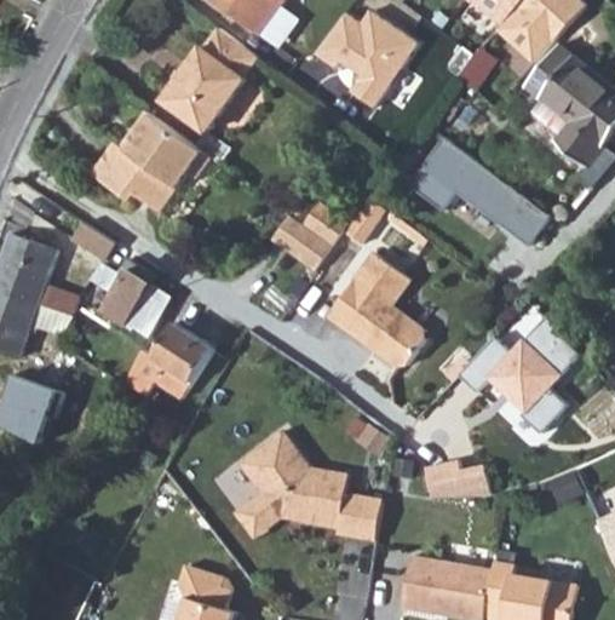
[(212,0),(252,30),(275,0),(212,0)]
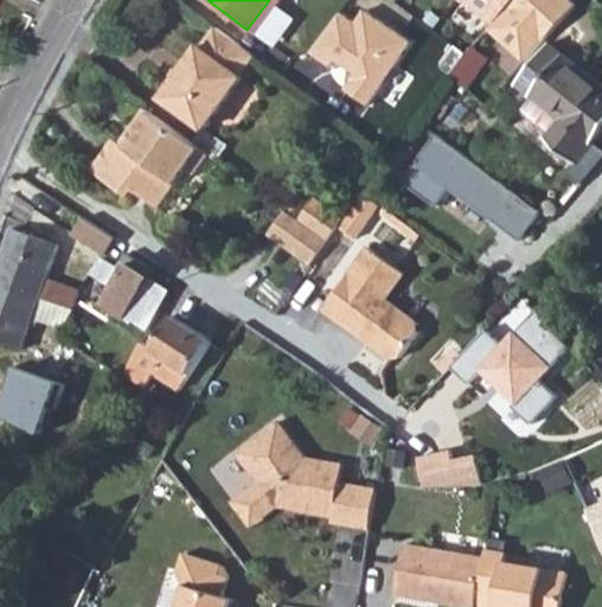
[(461,0),(491,24),(512,0),(461,0)]
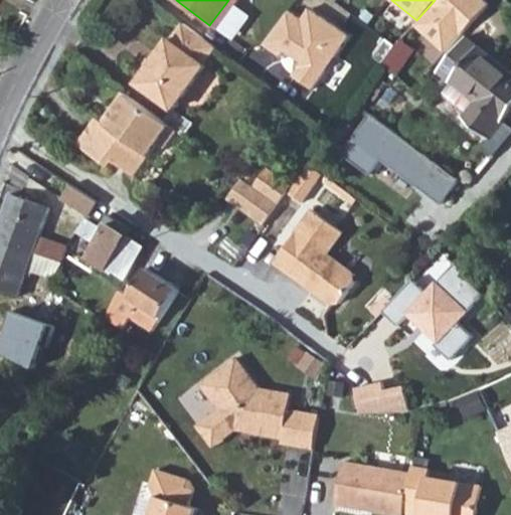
[(435,0),(416,20),(412,24),(443,51),(490,2),(487,0),(435,0)]
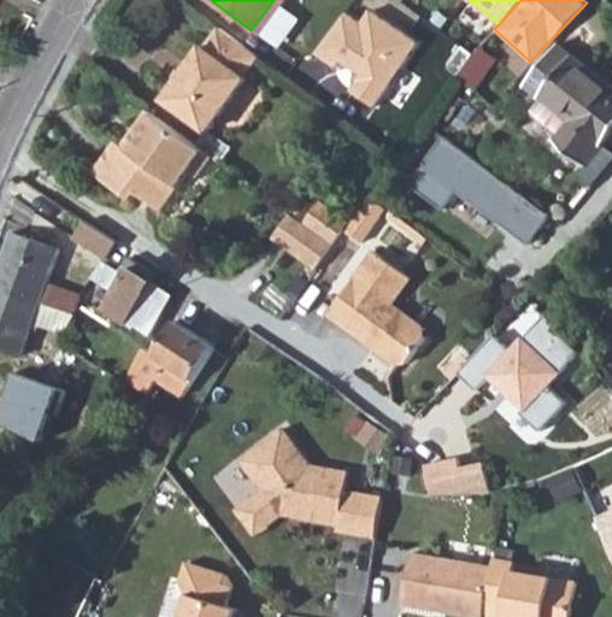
[(451,15),(440,6),(429,18),(440,27),(451,15)]
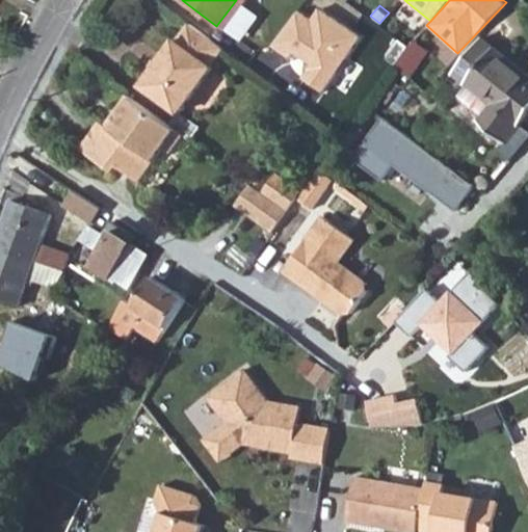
[(365,34),(325,6),(318,16),(305,6),(283,42),(317,63),(307,78),(326,94),(365,34)]
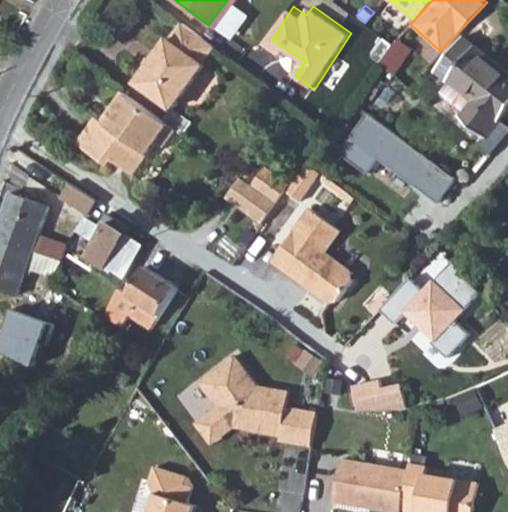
[(131,81),(166,107),(199,65),(197,63),(210,46),(199,38),(178,22),(166,38),(164,37),(153,52),(150,55),(154,58),(150,63),(146,60),(144,64),(131,81)]
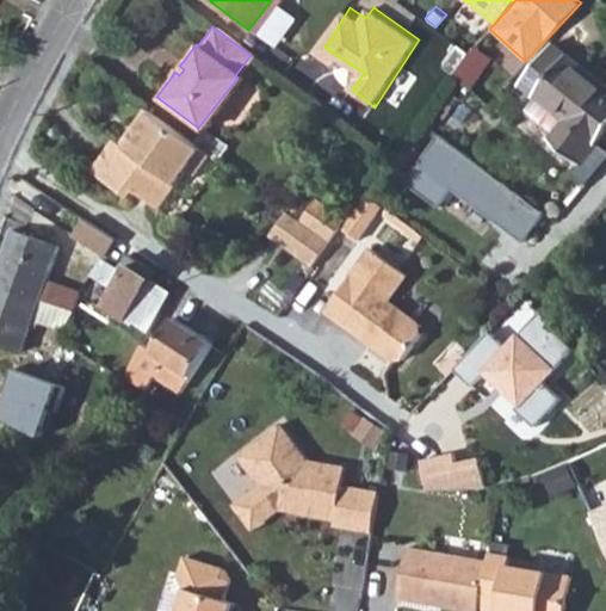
[(562,119),(546,139),(577,164),(605,129),(605,87),(550,42),(518,82),(562,119)]
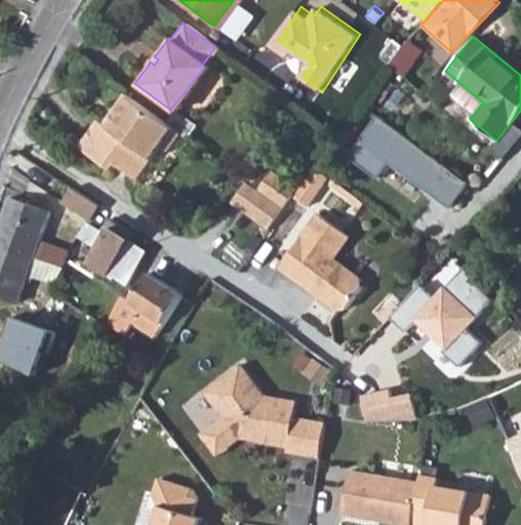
[(142,62),(148,66),(150,62),(154,65),(158,59),(154,56),(157,53),(151,48),(142,62)]
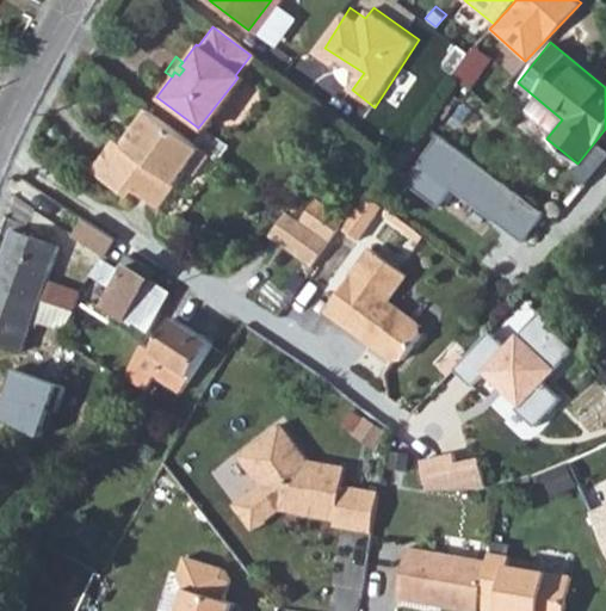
[(458,65),(451,73),(469,86),(476,78),(458,65)]
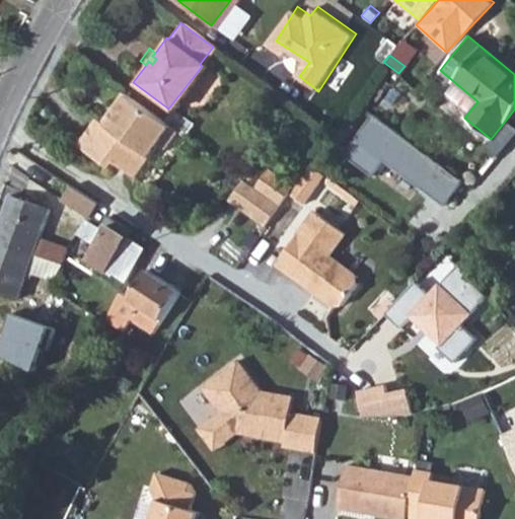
[(161,148),(174,131),(160,121),(120,90),(107,107),(111,109),(100,124),(97,122),(91,118),(73,142),(105,166),(111,160),(131,175),(154,144),(161,148)]
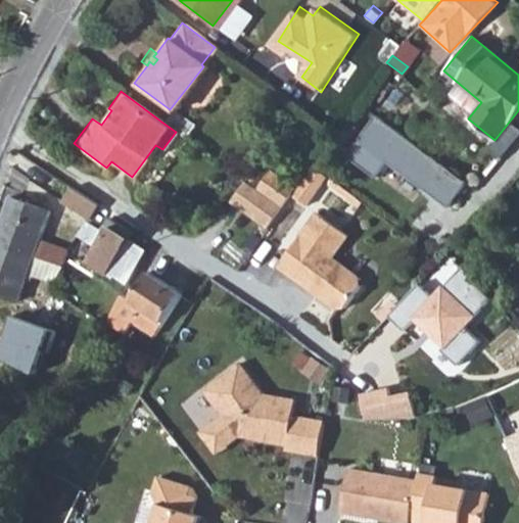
[(108,108),(98,123),(101,125),(111,110),(108,108)]
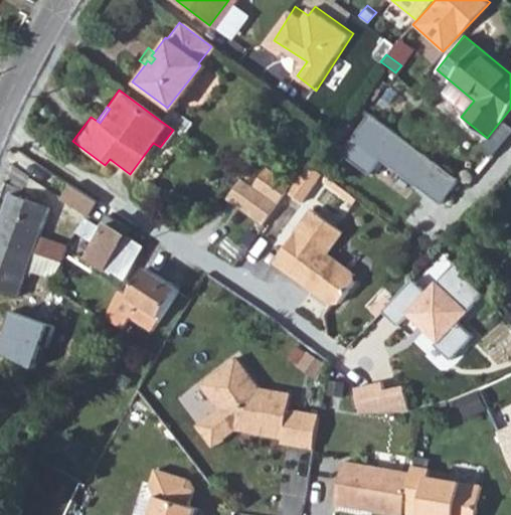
[(370,114),(340,153),(368,174),(381,156),(416,183),(415,185),(440,204),(458,180),(370,114)]
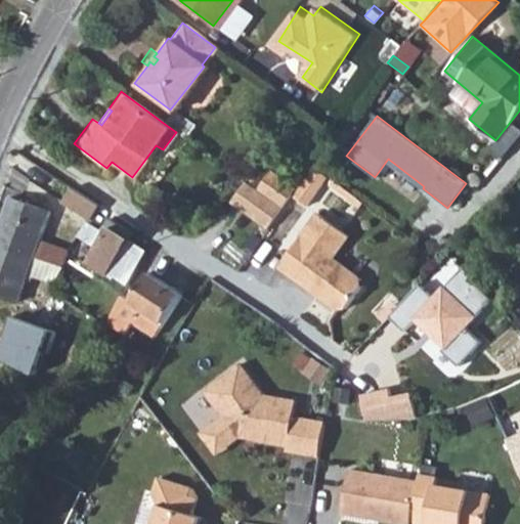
[(315,173),(309,168),(303,175),(310,180),(315,173)]
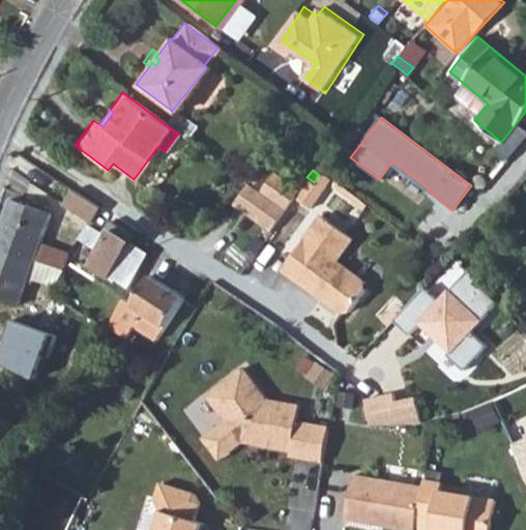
[(268,172),(255,192),(264,199),(265,199),(280,209),(294,190),(268,172)]
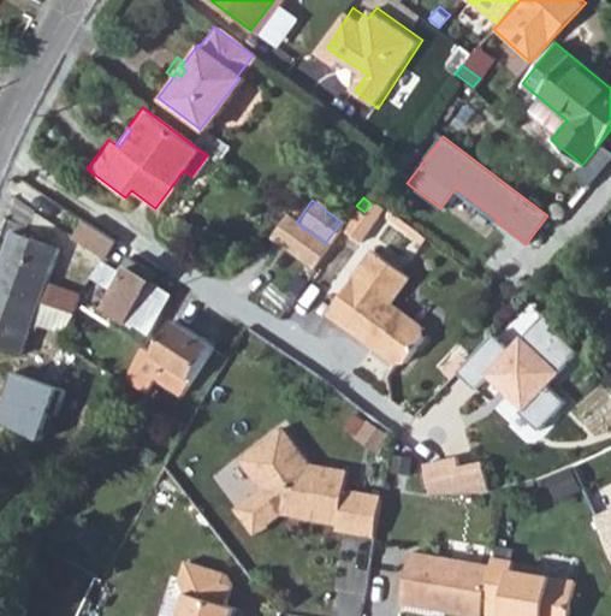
[(365,212),(356,206),(338,231),(353,243),(372,218),(365,212)]
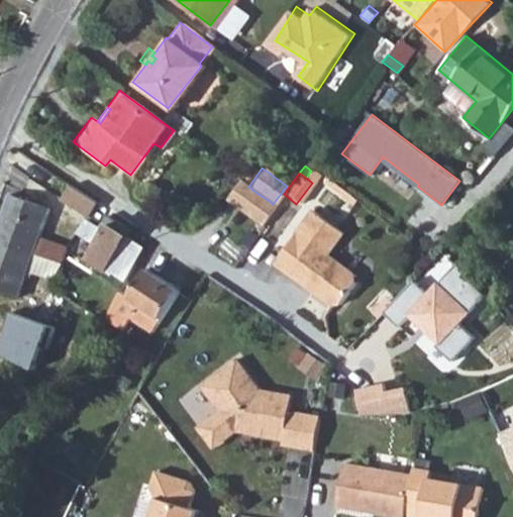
[(243,213),(258,194),(248,187),(236,177),(235,177),(220,197),(243,213)]
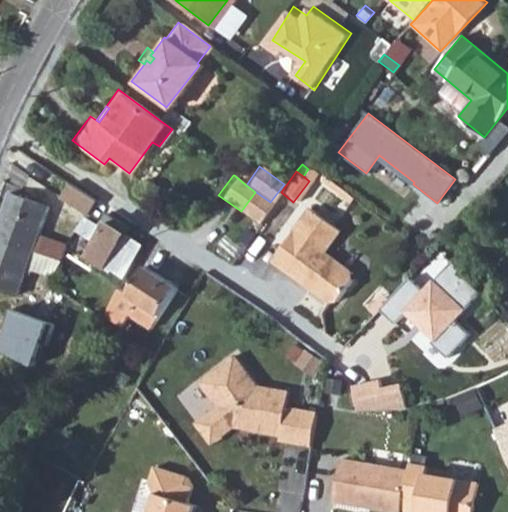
[(85,215),(94,201),(68,184),(58,197),(85,215)]
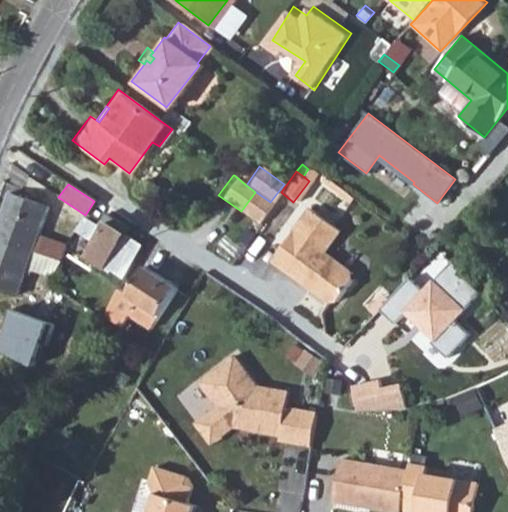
[(255,192),(241,211),(256,222),(270,202),(256,192),(255,192)]
